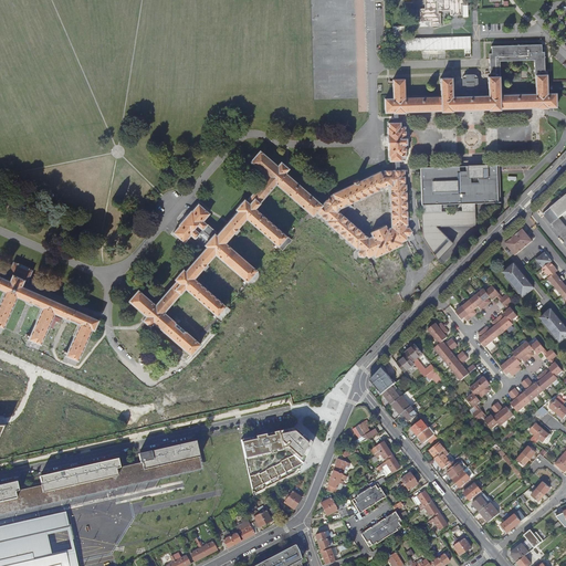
[(423,0),(423,9),(419,9),(420,22),(429,22),(429,27),(440,27),(439,13),(437,13),(437,12),(449,11),(449,16),(462,16),(461,6),(467,6),(467,0),(488,0),(489,2),(493,2),(500,2),(499,0),(423,0)]
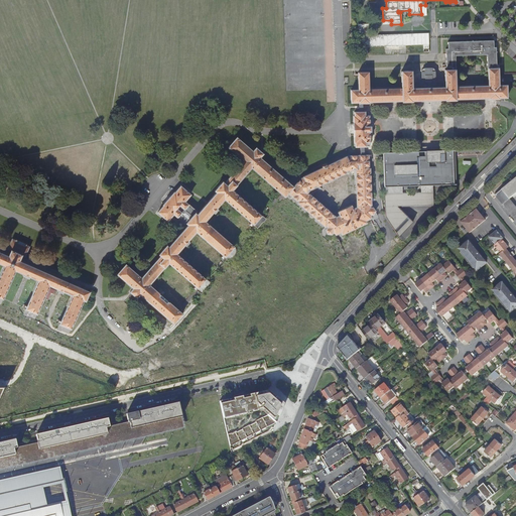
[(368,24),(357,24),(358,35),(360,35),(360,47),(365,47),(384,46),(405,45),(422,44),(428,44),(427,32),(411,33),(368,35),(368,24)]
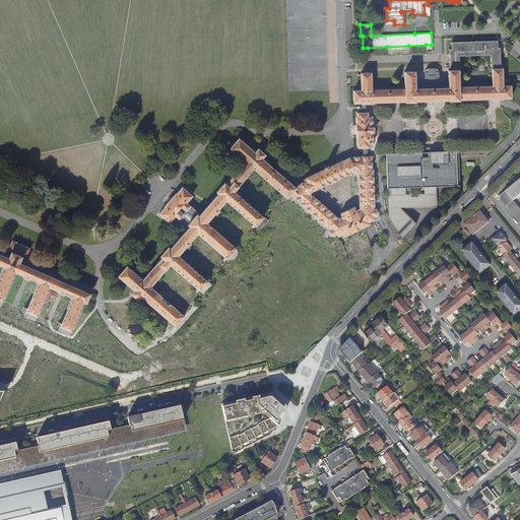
[(127,266),(118,276),(134,290),(131,295),(138,301),(141,297),(175,326),(184,317),(150,287),(170,265),(203,294),(208,287),(209,287),(211,285),(178,256),(186,247),(187,247),(188,247),(190,245),(190,244),(189,242),(197,234),(226,259),(228,258),(229,259),(231,259),(232,259),(234,259),(235,258),(235,257),(236,256),(237,255),(237,254),(237,252),(236,251),(236,250),(235,249),(236,249),(206,222),(214,213),(215,214),(216,214),(218,212),(218,211),(218,210),(218,209),(225,200),(259,230),(265,222),(265,223),(267,220),(234,191),(253,170),(286,198),(290,195),(301,203),(300,204),(327,229),(328,229),(329,230),(328,232),(329,236),(333,237),(335,235),(337,237),(338,237),(342,235),(343,237),(369,224),(369,222),(374,219),(373,216),(376,216),(378,212),(375,208),(373,209),(373,206),(374,206),(373,170),(372,170),(371,156),(367,156),(366,147),(373,147),(372,133),(374,133),(373,127),(372,127),(372,112),(366,112),(365,105),(372,104),(372,103),(405,102),(405,103),(407,103),(408,104),(411,104),(413,103),(415,103),(415,102),(449,100),(449,101),(451,101),(453,103),(456,102),(457,101),(459,101),(459,100),(493,99),(493,100),(503,100),(503,99),(511,98),(510,85),(502,85),(502,68),(500,68),(499,48),(497,48),(497,41),(450,43),(451,50),(448,50),(449,63),(449,81),(438,81),(438,70),(436,68),(426,69),(425,70),(425,82),(414,82),(414,71),(404,71),(404,88),(372,90),(371,73),(361,73),(361,90),(352,90),(353,104),(361,104),(362,105),(362,113),(356,113),(356,117),(355,118),(356,144),(358,144),(358,148),(363,147),(363,156),(351,157),(349,158),(348,157),(329,167),(328,165),(327,165),(324,166),(324,167),(323,168),(324,169),(305,178),(305,179),(303,180),(296,188),(261,158),(265,155),(258,149),(255,152),(239,139),(230,148),(246,163),(226,185),(224,183),(216,192),(218,194),(199,216),(197,214),(198,212),(190,205),(190,206),(186,203),(192,196),(182,188),(176,194),(165,206),(165,207),(159,214),(169,222),(175,215),(179,218),(178,219),(186,226),(188,225),(189,226),(170,249),(168,247),(159,256),(161,258),(142,280),(127,266)]
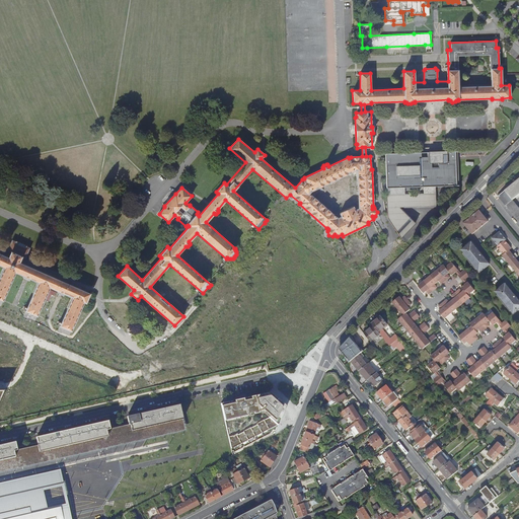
[(401,237),(416,223),(402,210),(399,213),(399,207),(403,206),(403,207),(436,206),(436,186),(458,184),(457,151),(427,152),(427,157),(421,157),(421,152),(415,152),(385,154),(387,218),(401,237)]
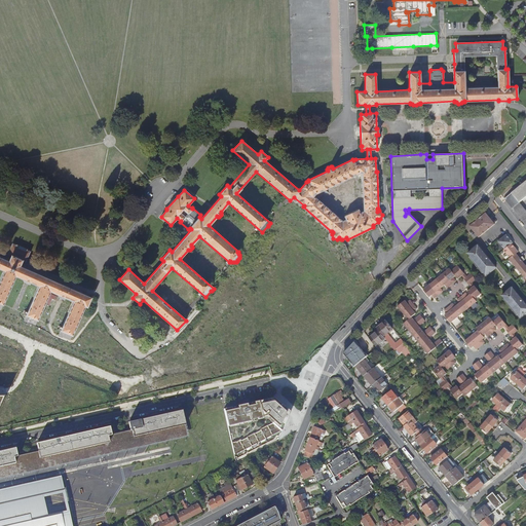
[(525,182),(505,199),(525,224),(525,209),(521,203),(525,198),(525,182)]
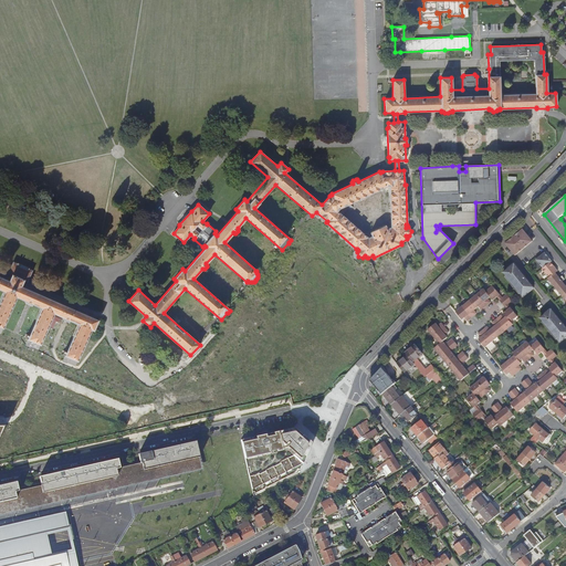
[(523,230),(505,244),(515,257),(533,242),(523,230)]
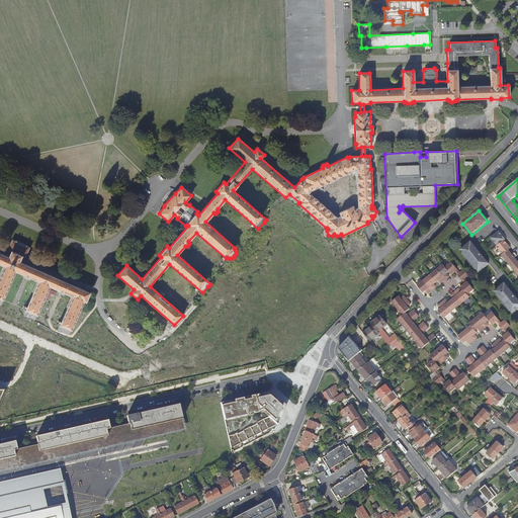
[(506,240),(499,232),(491,238),(498,246),(497,247),(503,255),(502,255),(517,275),(517,262),(515,258),(517,256),(515,253),(512,255),(508,251),(511,248),(505,241),(506,240)]
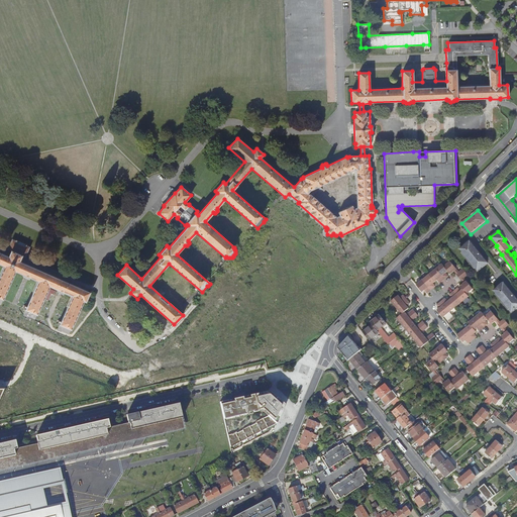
[(0,265),(4,267),(0,275),(0,304),(2,299),(15,272),(23,275),(22,276),(23,278),(27,280),(28,279),(29,278),(37,281),(23,315),(26,316),(33,319),(48,286),(57,290),(58,292),(62,294),(63,293),(63,292),(72,296),(59,324),(60,324),(57,330),(60,331),(61,331),(68,334),(70,329),(71,329),(83,301),(85,302),(89,293),(87,292),(34,269),(19,262),(21,256),(24,257),(29,247),(26,245),(15,240),(14,241),(12,239),(7,250),(10,251),(8,256),(0,252),(0,265)]
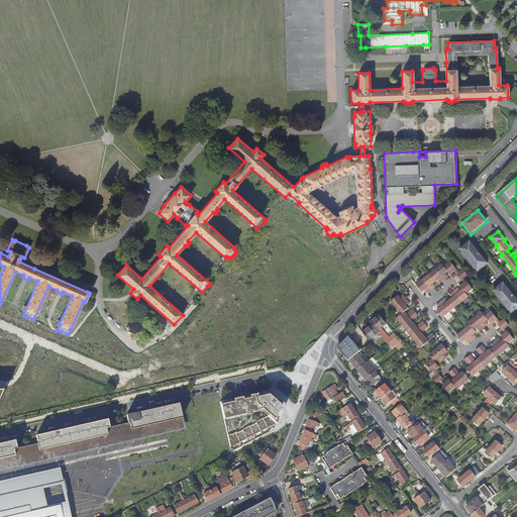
[(470,241),(460,249),(478,272),(488,264),(470,241)]
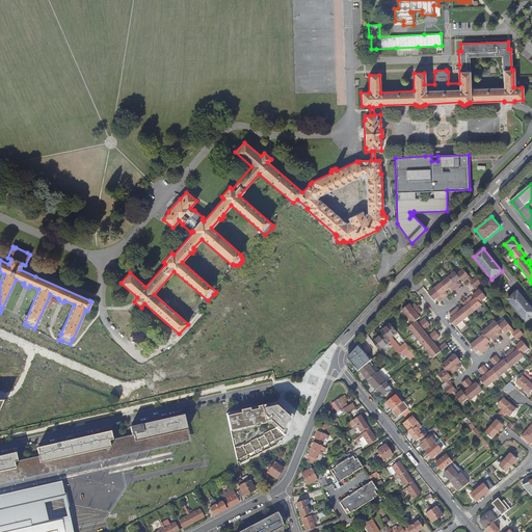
[(454,271),(428,293),(435,300),(437,298),(440,301),(448,294),(446,292),(450,288),(452,291),(461,284),(458,282),(461,280),(463,283),(470,277),(462,269),(456,274),(454,271)]
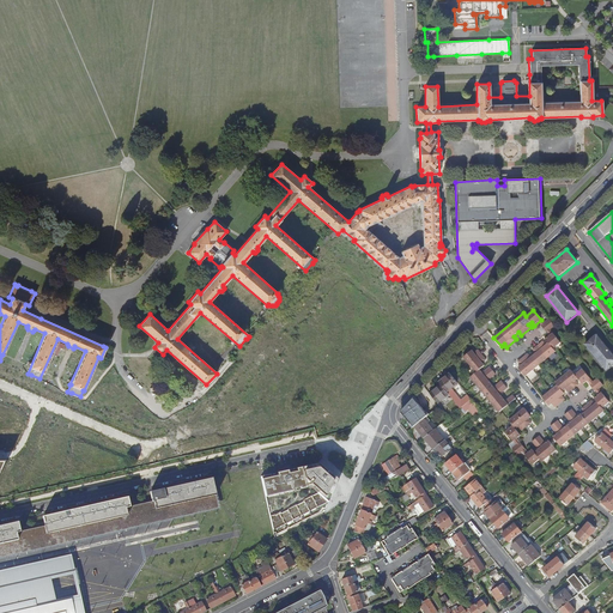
[(548,319),(541,326),(547,333),(554,326),(548,319)]
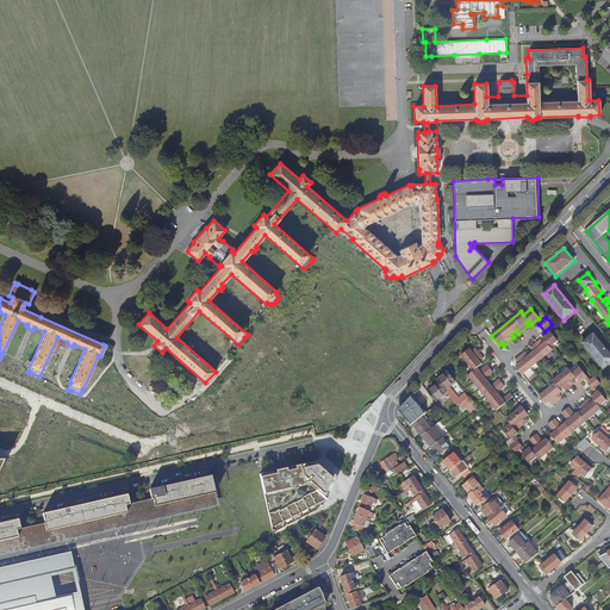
[(558,341),(551,332),(543,338),(546,341),(543,343),(541,340),(530,348),(534,352),(529,355),(526,353),(516,361),(520,363),(516,366),(523,374),(553,350),(551,347),(558,341)]
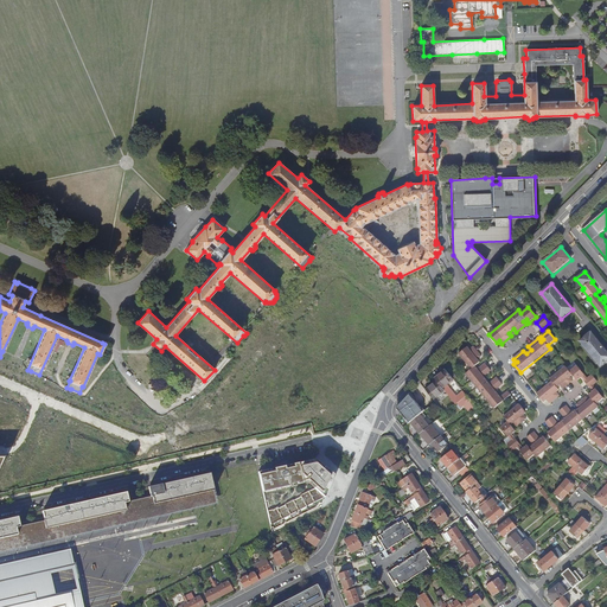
[(606,351),(592,333),(580,342),(601,368),(606,362),(606,351)]
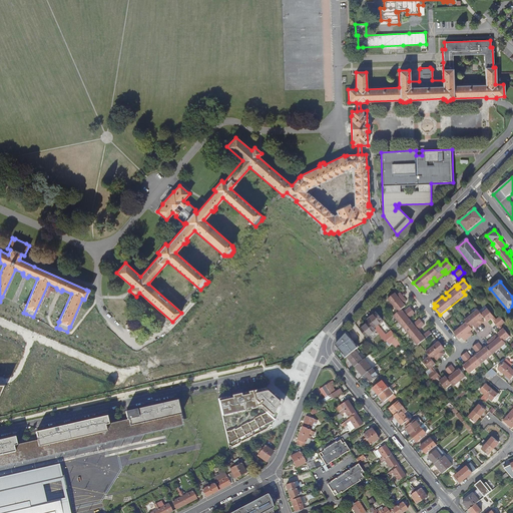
[(395,294),(388,300),(399,312),(394,316),(418,346),(426,339),(402,310),(406,307),(404,304),(407,302),(400,294),(397,296),(395,294)]
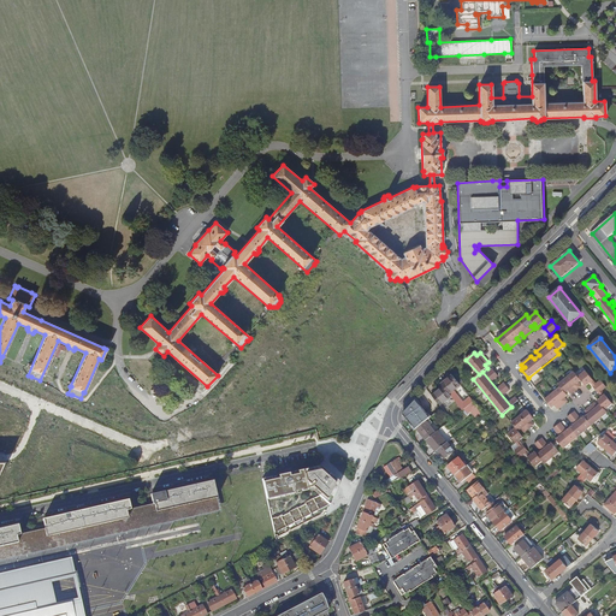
[(492,369),(487,374),(493,381),(498,377),(492,369)]
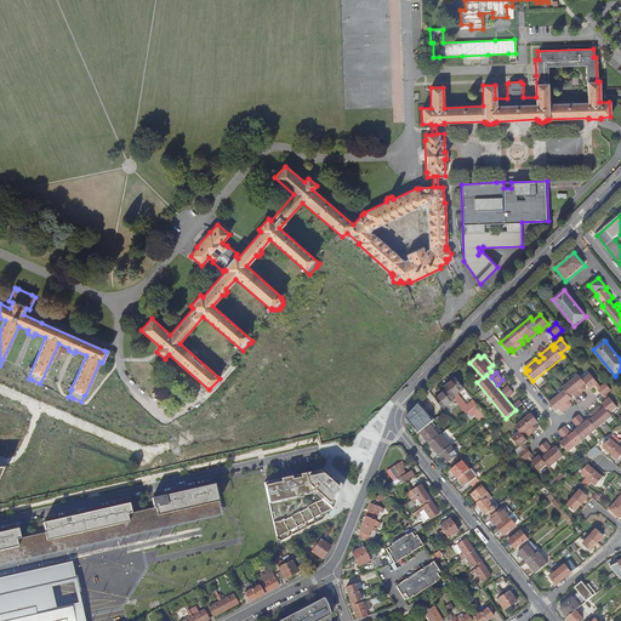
[(550,403),(557,411),(559,410),(563,412),(573,405),(570,402),(573,399),(570,397),(574,394),(576,398),(586,389),(584,386),(586,383),(591,389),(598,383),(591,375),(584,380),(579,375),(564,388),(565,391),(550,403)]
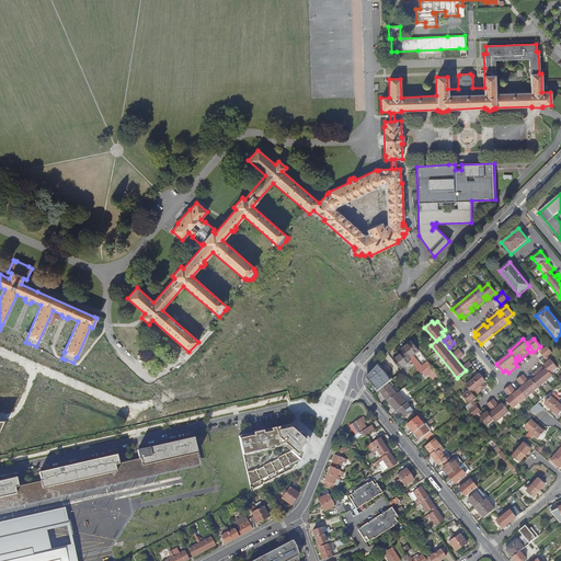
[(420,352),(412,342),(402,351),(404,353),(410,359),(414,356),(420,352)]
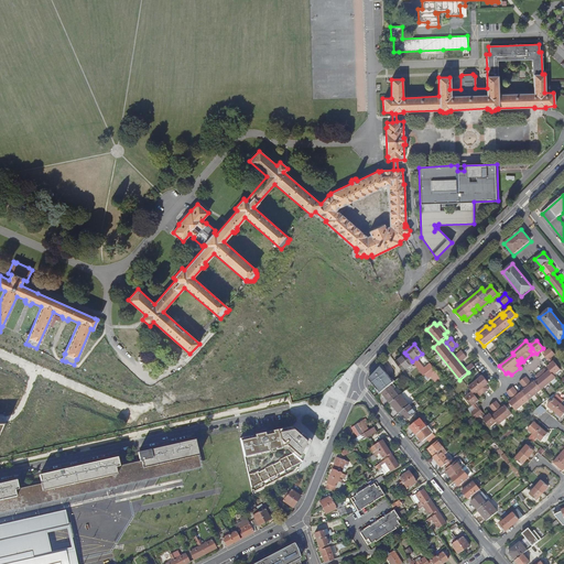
[(550,348),(543,354),(549,360),(555,355),(550,348)]
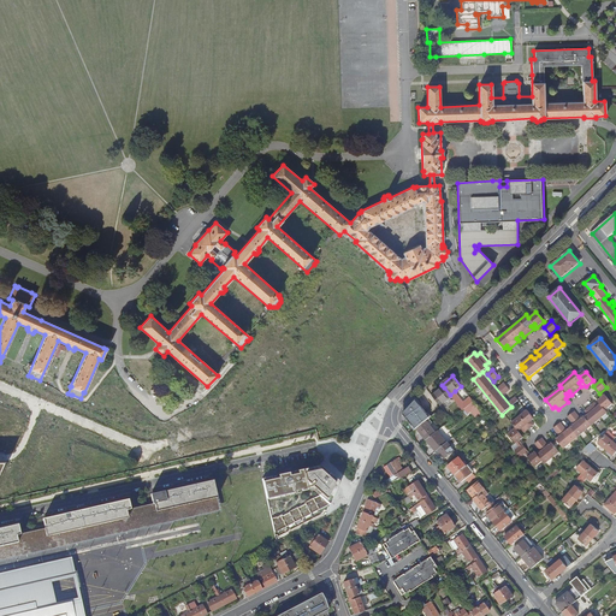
[(504,384),(498,389),(504,396),(510,391),(504,384)]
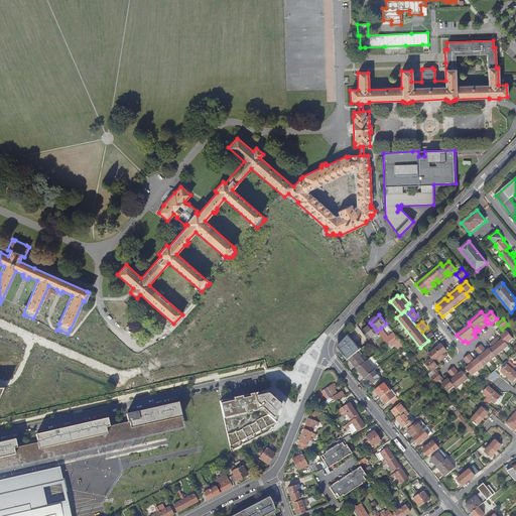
[(377,331),(372,325),(363,333),(366,337),(369,340),(378,333),(377,331)]
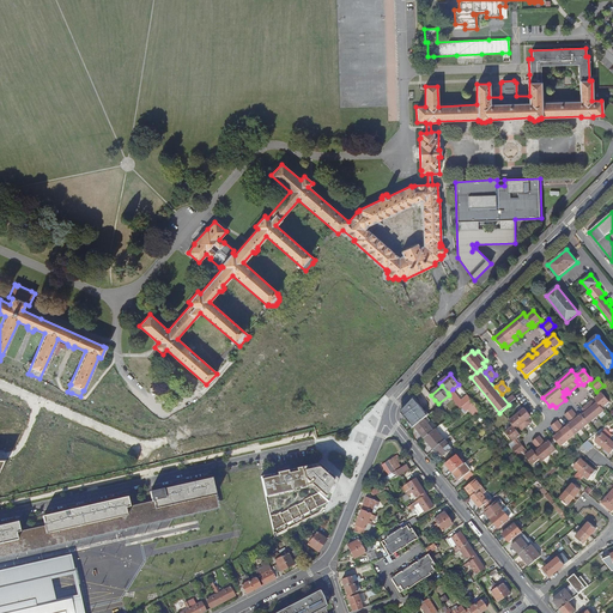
[(465,406),(472,400),(468,395),(462,400),(453,389),(448,393),(449,395),(461,410),(465,406)]
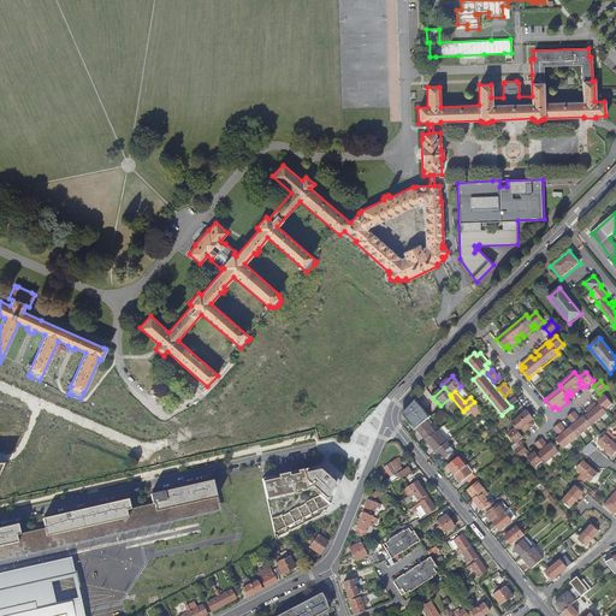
[(557,439),(566,449),(608,413),(605,409),(612,404),(604,395),(598,401),(600,404),(598,407),(594,402),(585,410),(588,415),(585,418),(585,416),(557,439)]
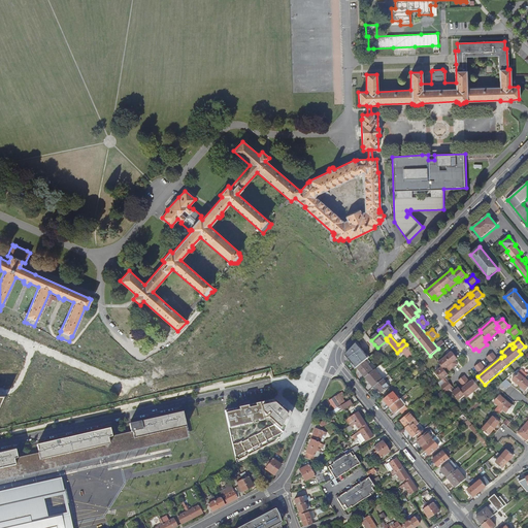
[(345,356),(357,368),(358,368),(367,360),(368,359),(369,359),(364,353),(362,351),(363,350),(360,340),(345,356)]
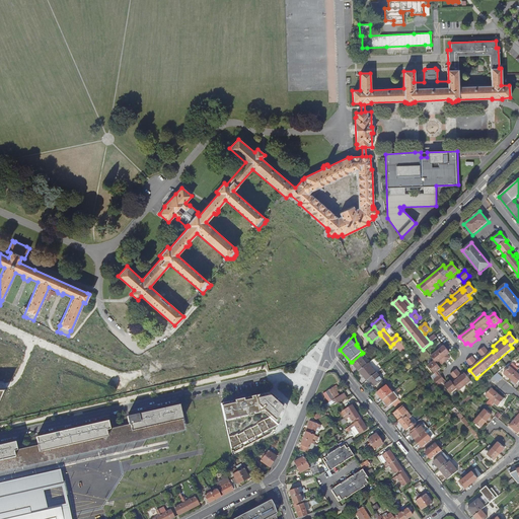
[(408,349),(399,339),(393,344),(401,354),(408,349)]
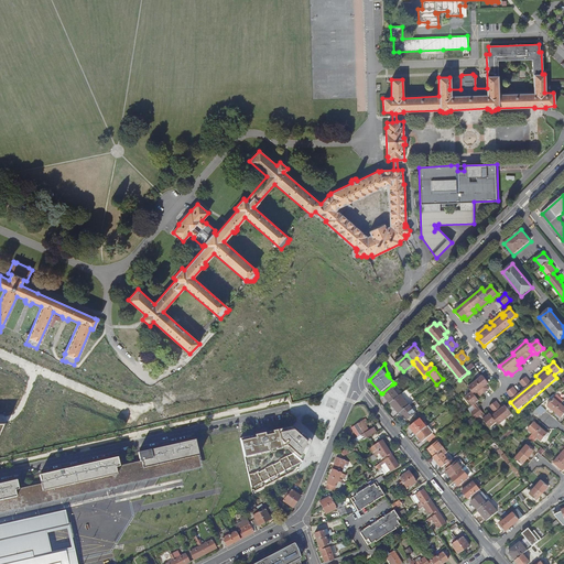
[(466,398),(473,405),(479,400),(475,394),(477,392),(480,396),(489,389),(486,386),(489,383),(483,376),(468,387),(473,392),(466,398)]
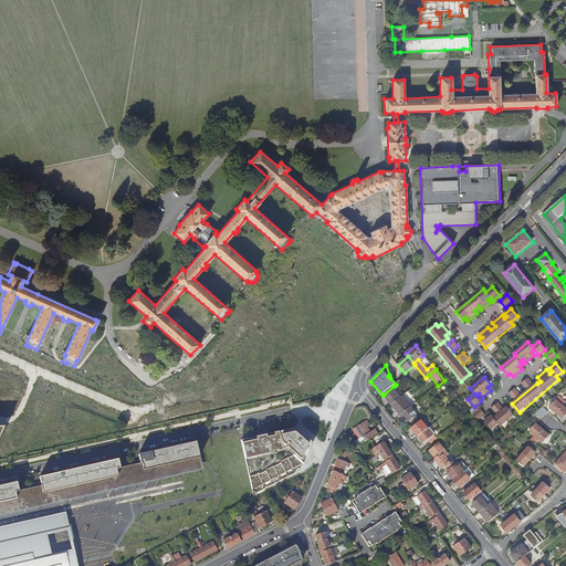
[(533,384),(528,378),(522,384),(526,389),(533,384)]
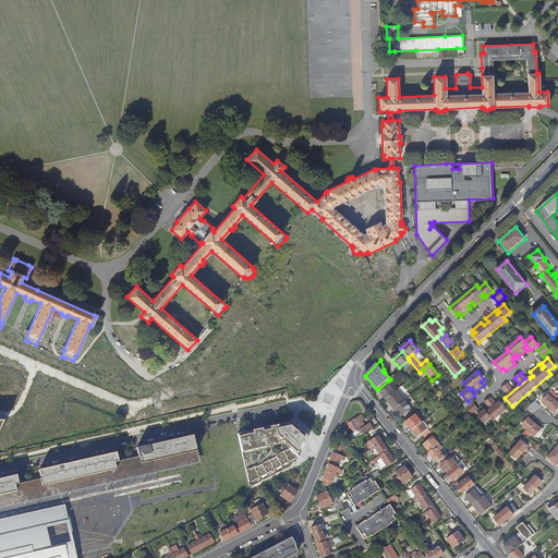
[(396,392),(390,386),(392,384),(389,379),(388,380),(378,389),(387,400),(387,399),(396,392)]
